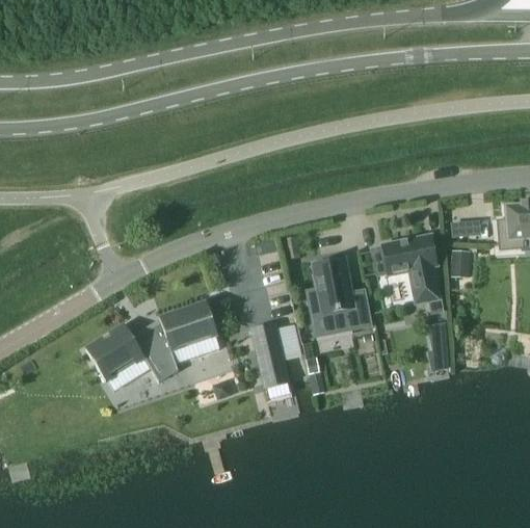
[(529,204),(525,204),(525,201),(522,201),(522,204),(506,205),(507,217),(498,218),(500,249),(526,247),(525,237),(529,236),(529,204)]
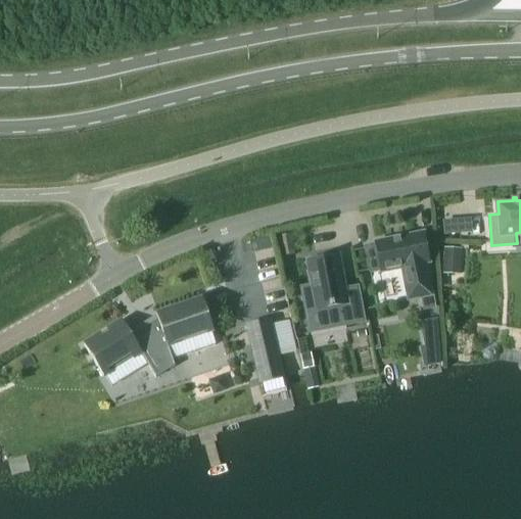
[(433,293),(427,262),(430,261),(424,230),(377,239),(377,242),(368,244),(373,269),(382,267),(383,270),(404,266),(408,285),(413,284),(415,296),(433,293)]
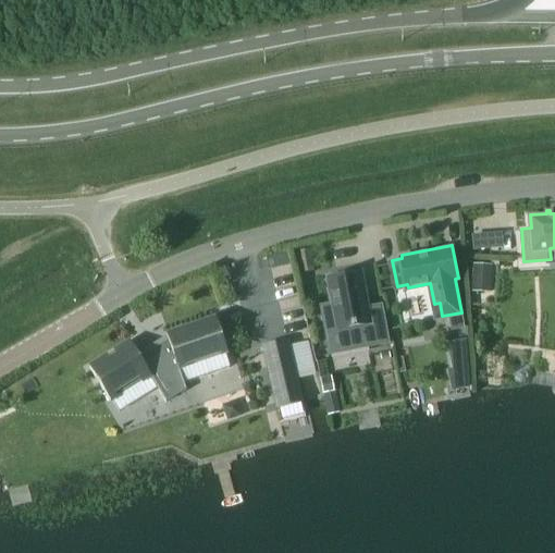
[(475,267),(473,287),(491,289),(492,268),(475,267)]
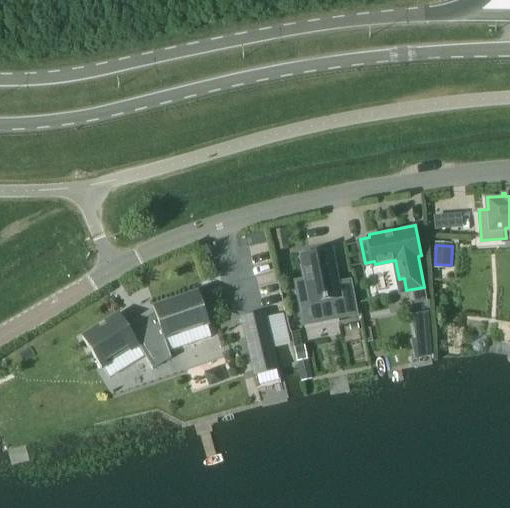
[(306,277),(296,279),(301,303),(316,300),(320,320),(358,312),(353,285),(341,288),(334,254),(333,248),(302,254),(306,277)]
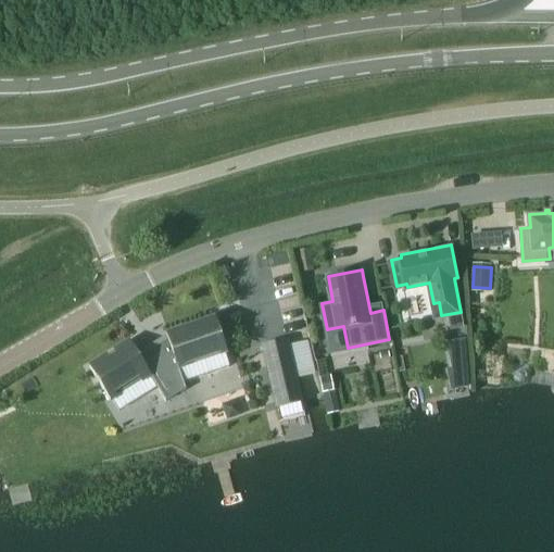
[(109,353),(90,364),(111,398),(151,373),(167,399),(188,387),(180,366),(228,350),(216,315),(167,333),(168,335),(140,352),(131,339),(116,349),(118,352),(111,358),(109,353)]
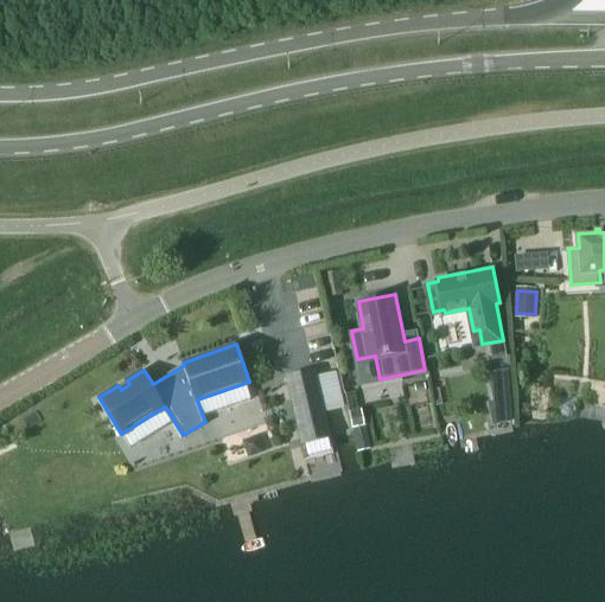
[(316,366),(287,373),(303,442),(331,436),(316,366)]
